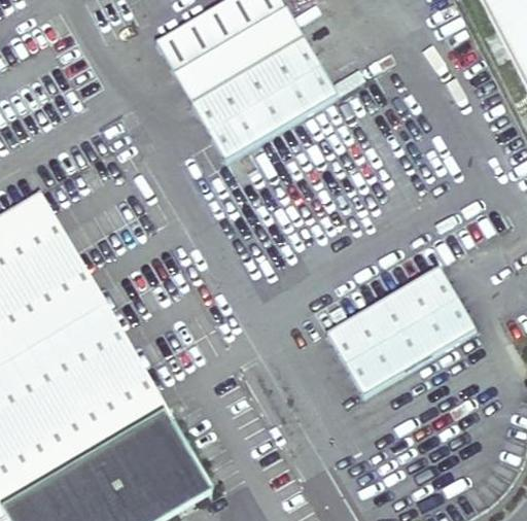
[(223,0),(155,39),(174,71),(287,5),(284,0),(223,0)]
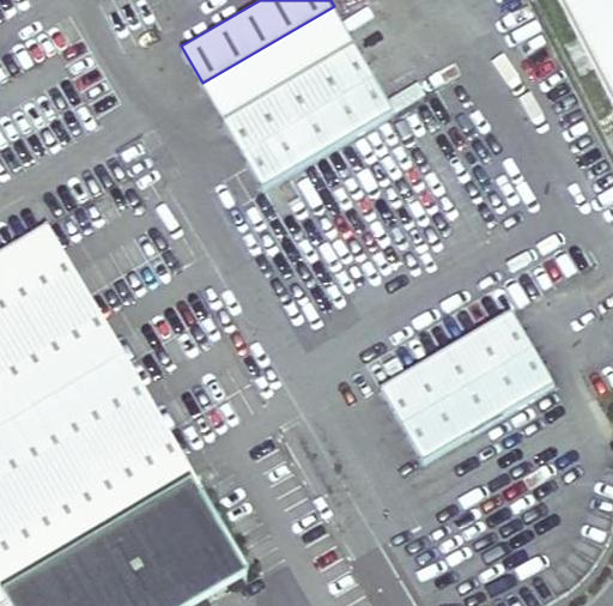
[(562,0),(612,98),(612,0),(562,0)]
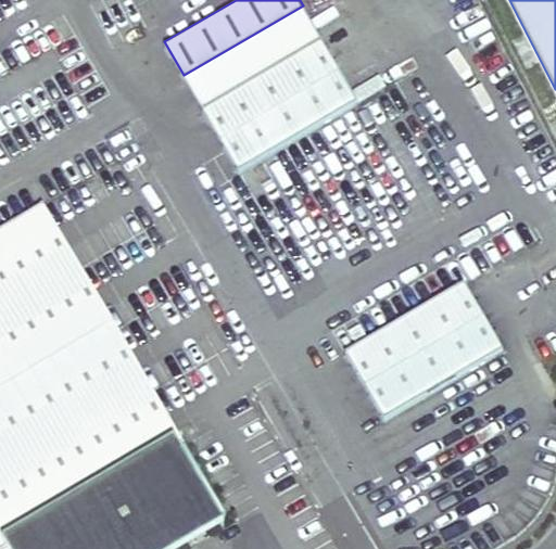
[(303,5),(184,75),(202,105),(320,36),(303,5)]
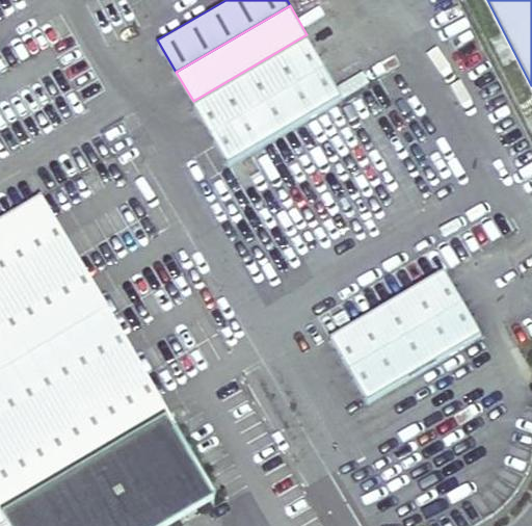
[(307,34),(193,101),(228,159),(341,93),(307,34)]
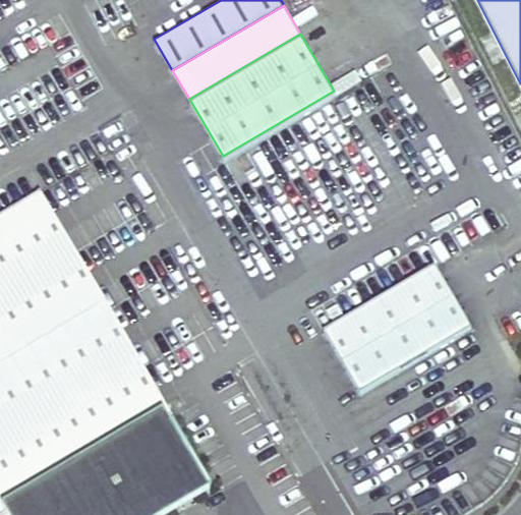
[(39,186),(0,209),(0,509),(170,409),(39,186)]
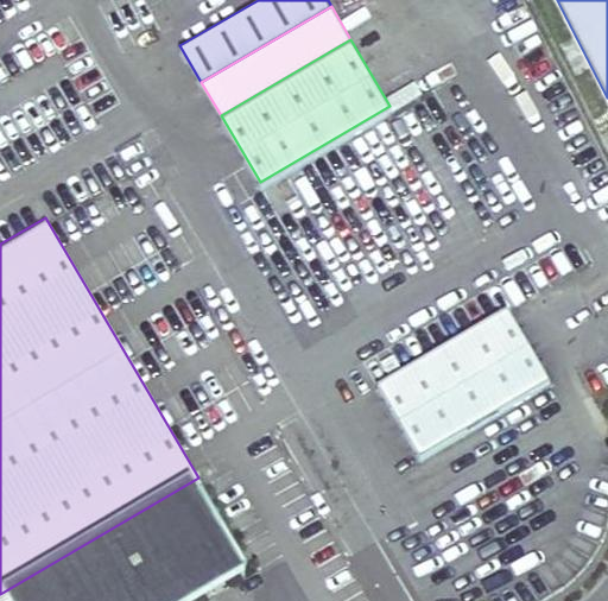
[(505,305),(375,381),(418,454),(548,378),(505,305)]
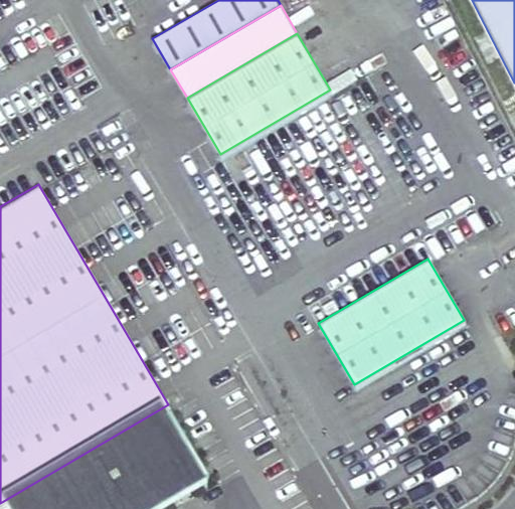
[(0,508),(141,508),(207,470),(168,404),(0,503),(0,508)]
